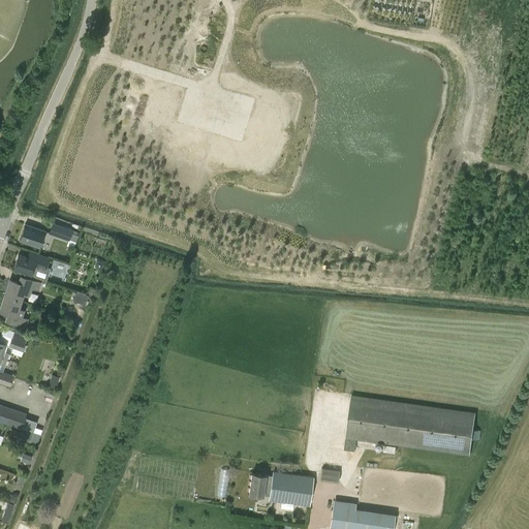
[(49,234),(69,241),(73,229),(53,222),(49,234)]
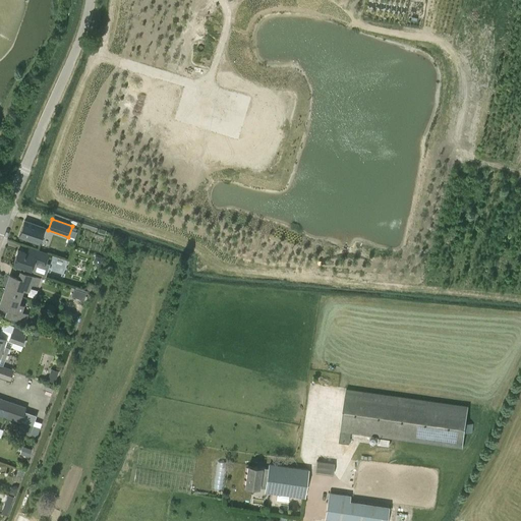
[(24,221),(19,237),(39,243),(44,228),(24,221)]
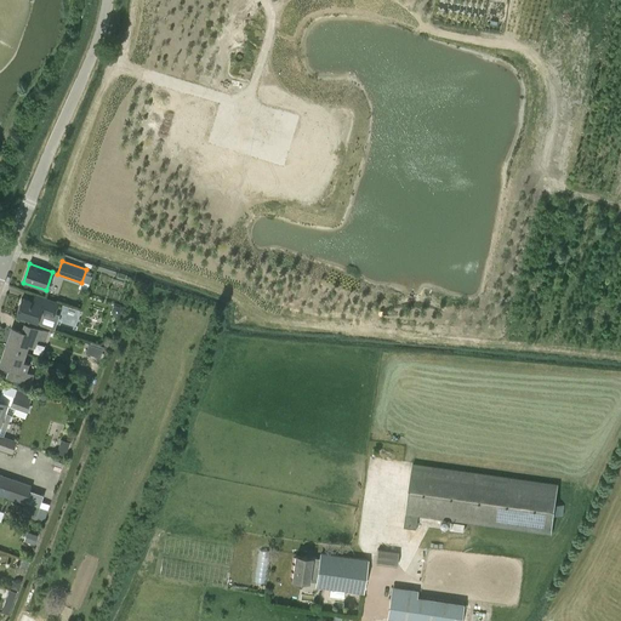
[(60,315),(55,314),(58,302),(34,294),(32,302),(22,298),(16,315),(55,329),(60,315)]
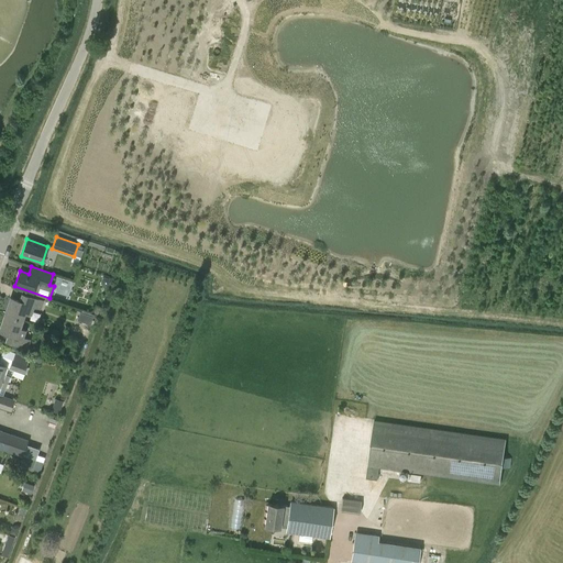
[(107,287),(108,286),(109,286),(110,282),(109,278),(105,277),(102,278),(101,284),(102,285),(107,287)]
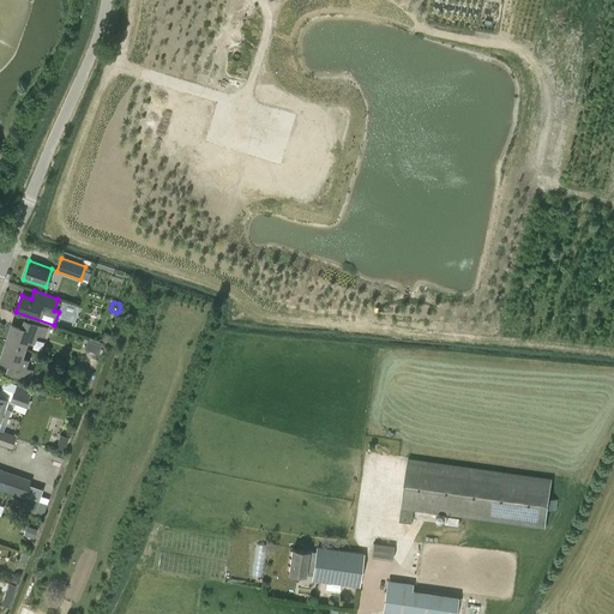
[(5,342),(25,349),(29,341),(35,343),(37,335),(44,337),(48,327),(24,320),(22,327),(11,324),(5,342)]
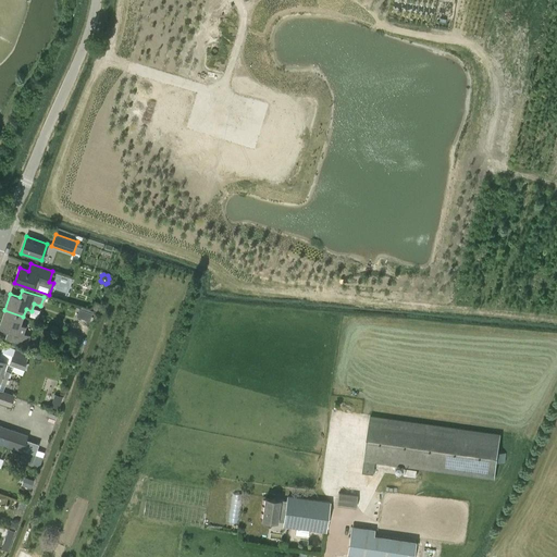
[(93,313),(79,309),(76,317),(89,321),(93,313)]
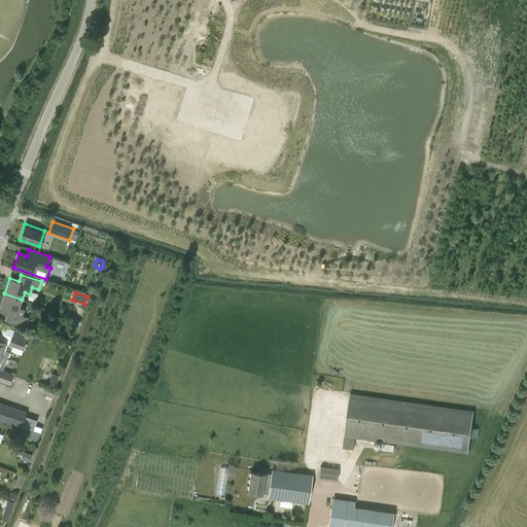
[(20,307),(22,300),(4,293),(0,306),(0,309),(7,312),(5,318),(26,325),(29,317),(23,315),(25,309),(20,307)]
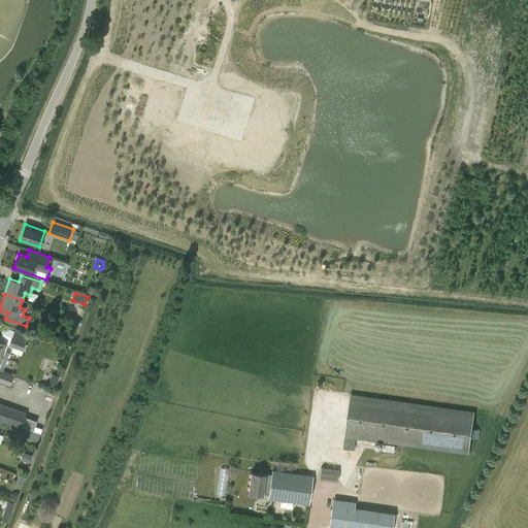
[(79,322),(72,320),(69,329),(76,331),(79,322)]
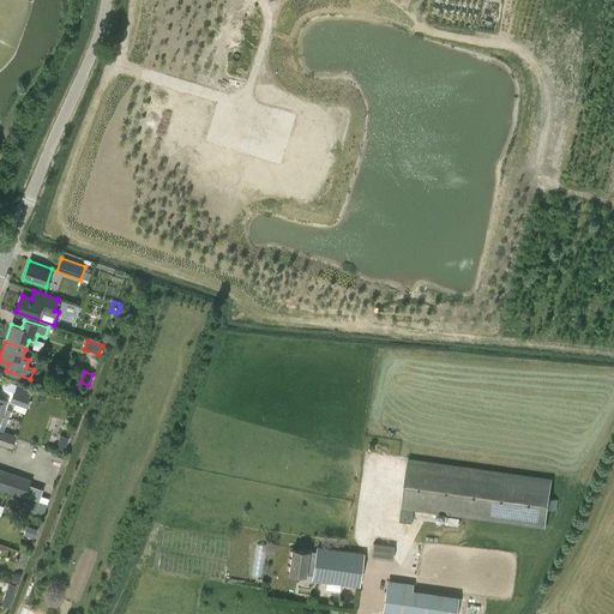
[(10,401),(14,403),(26,407),(32,391),(16,385),(10,401)]
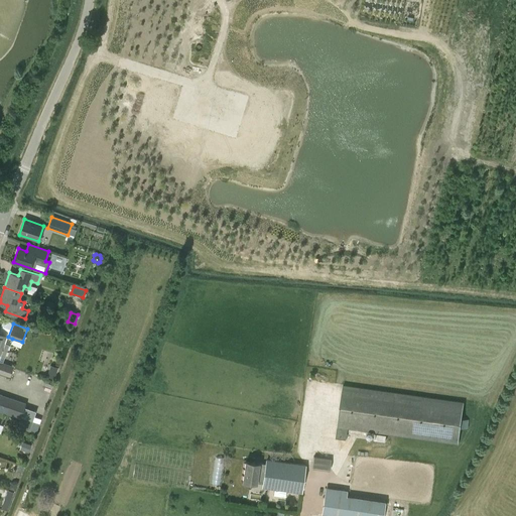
[(0,333),(0,348),(7,351),(9,345),(3,343),(6,336),(0,333)]
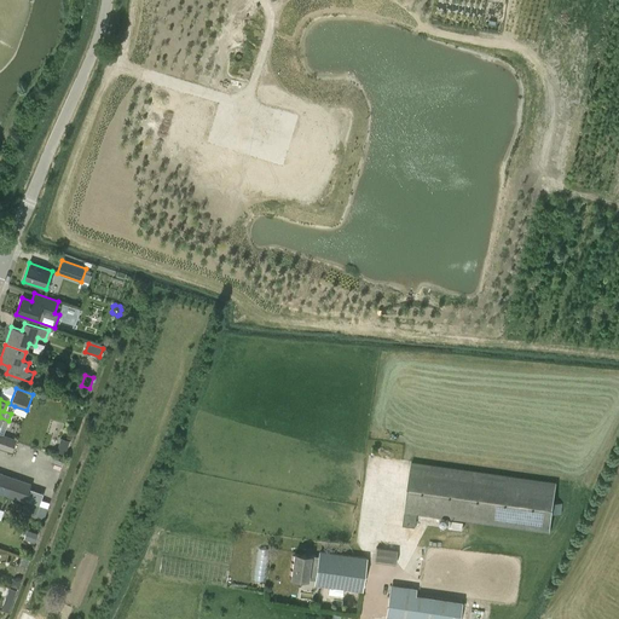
[(16,439),(4,435),(0,433),(0,447),(11,452),(16,439)]
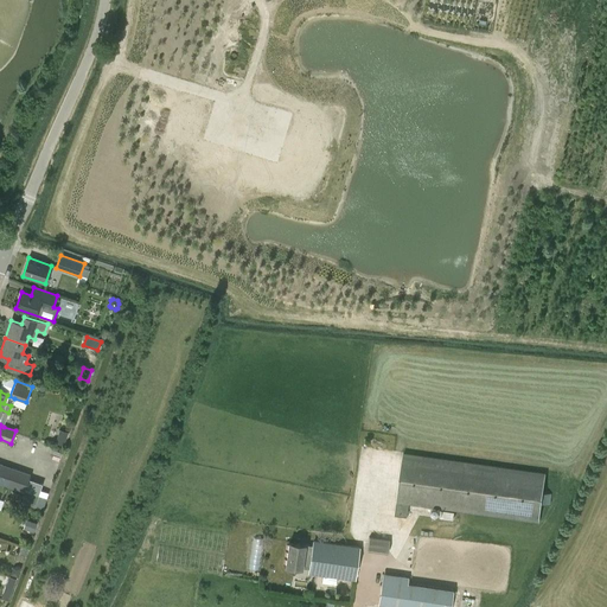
[(407,517),(409,503),(454,510),(538,522),(545,473),(403,454),(395,516),(407,517)]
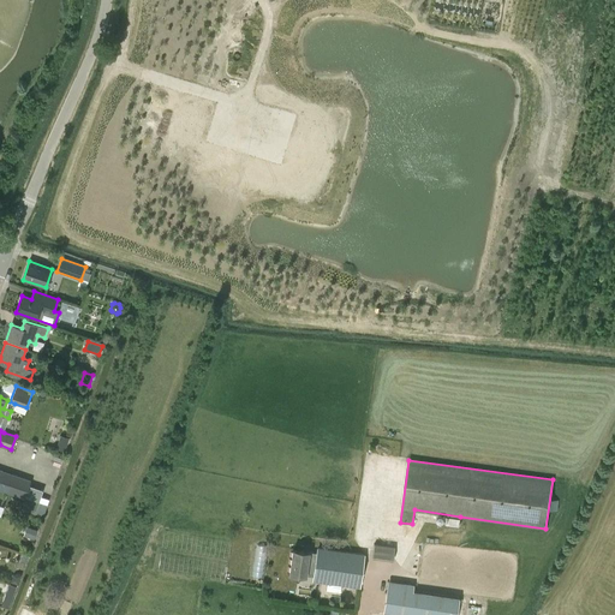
[(0,470),(0,489),(25,499),(30,482),(0,470)]
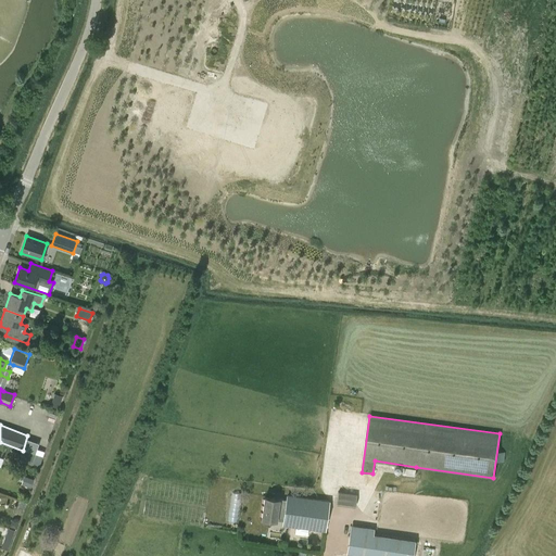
[(33,479),(24,476),(21,484),(30,488),(33,479)]
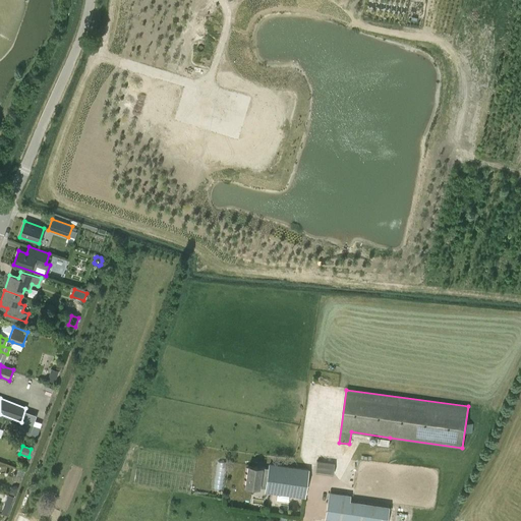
[(316,460),(315,472),(333,472),(334,461),(316,460)]
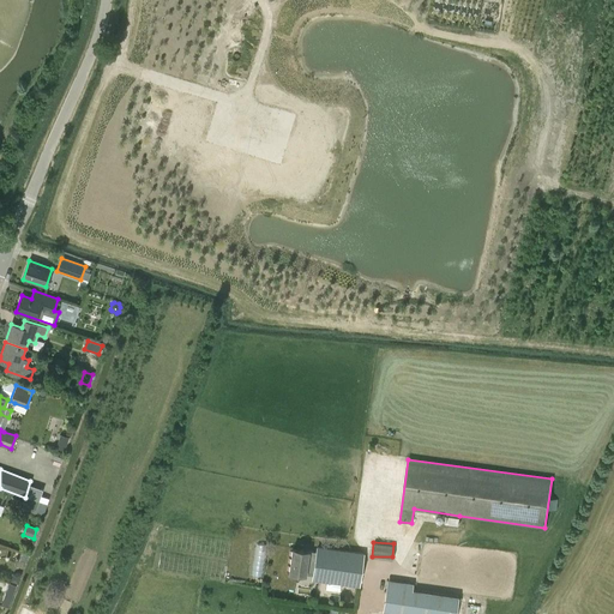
[(262,576),(266,545),(257,543),(252,575),(262,576)]
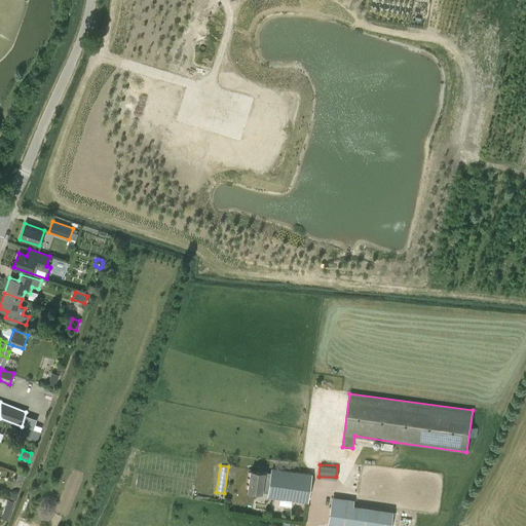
[(248,490),(268,493),(268,496),(307,501),(311,475),(272,470),(271,473),(251,471),(248,490)]
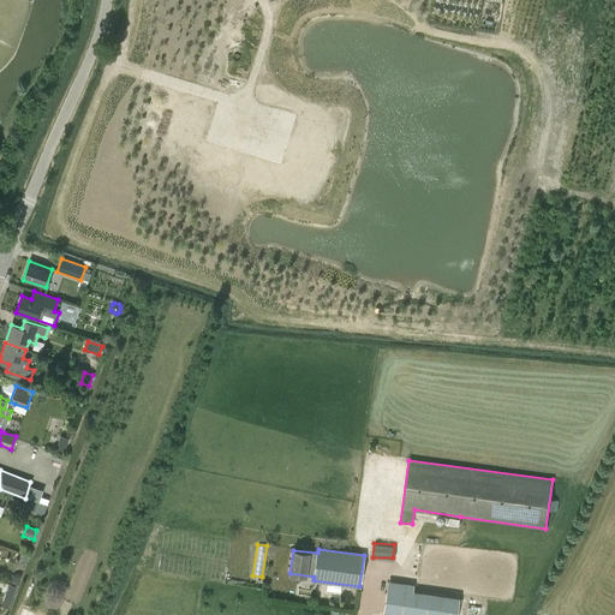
[(13,575),(11,583),(17,585),(22,574),(17,573),(13,575)]
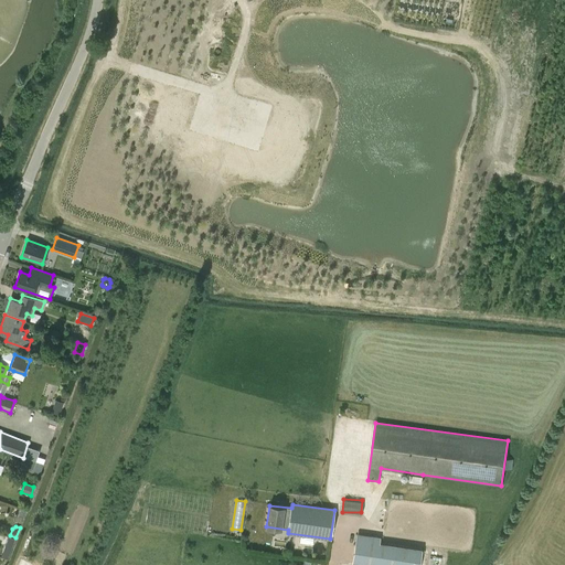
[(9,536),(4,546),(12,548),(16,539),(9,536)]
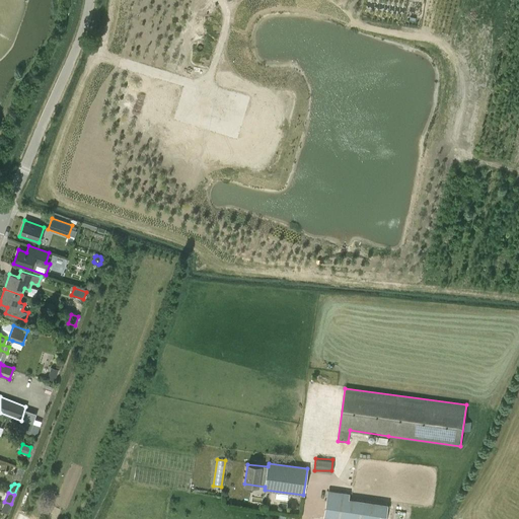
[(384,518),(387,505),(326,496),(323,517),(340,518),(384,518)]
